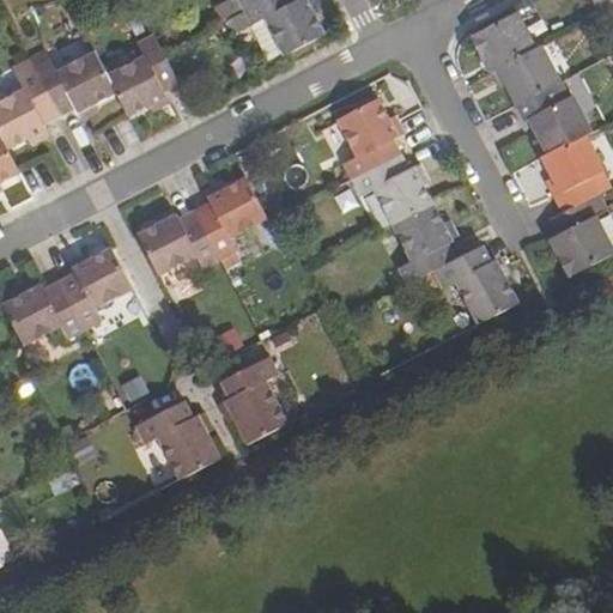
[(220,25),(244,13),(268,0),(229,0),(212,8),(220,25)]
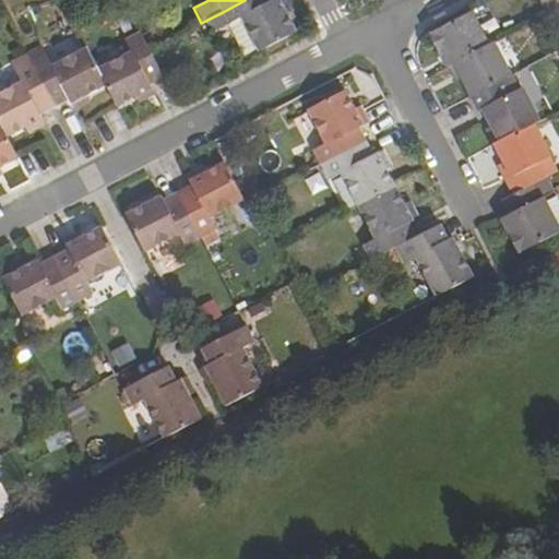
[(242,20),(259,52),(296,34),(278,0),(275,0),(273,1),(272,0),(245,0),(223,12),(229,26),(242,20)]
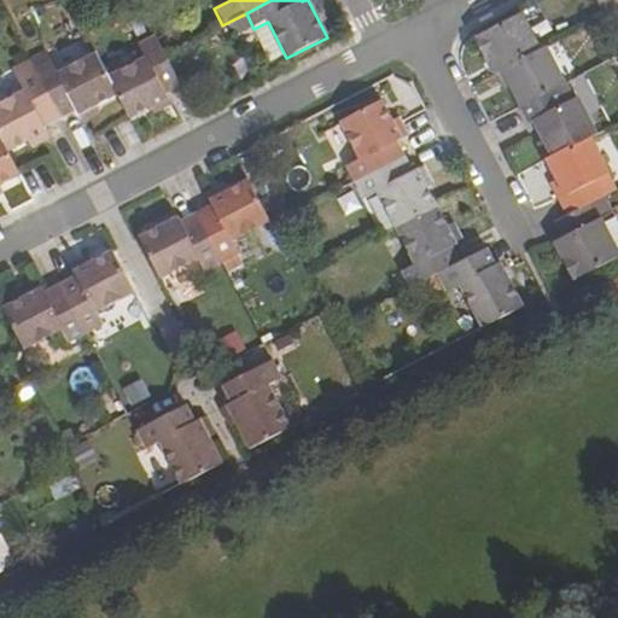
[(593,0),(604,18),(617,10),(617,1),(617,0),(593,0)]
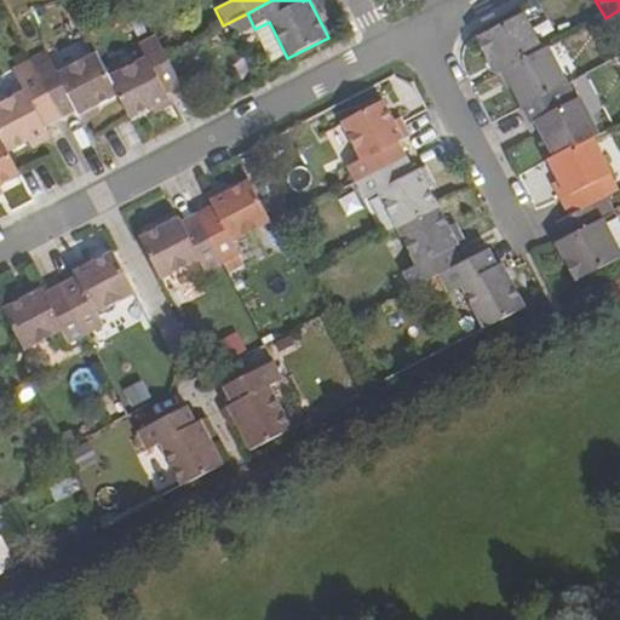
[(476,40),(495,76),(504,72),(540,52),(521,16),(476,40)]
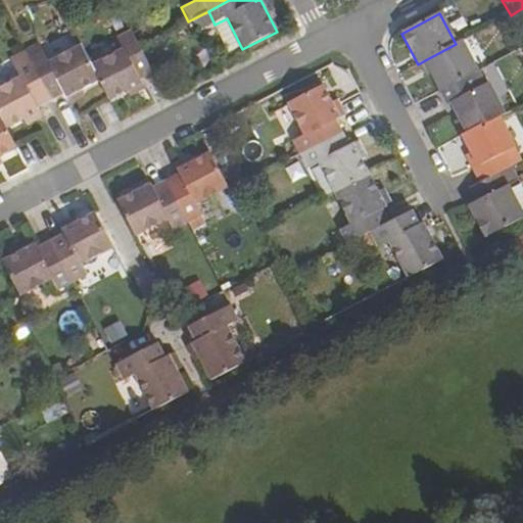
[(231,55),(242,49),(227,18),(215,25),(231,55)]
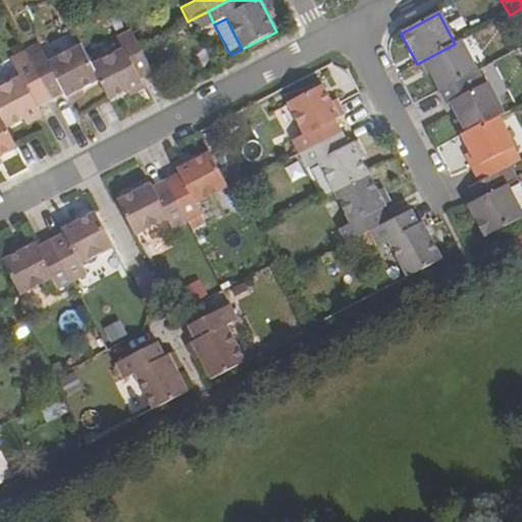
[(100,81),(110,100),(142,84),(140,80),(154,72),(139,47),(131,30),(116,38),(122,49),(92,65),(100,81)]
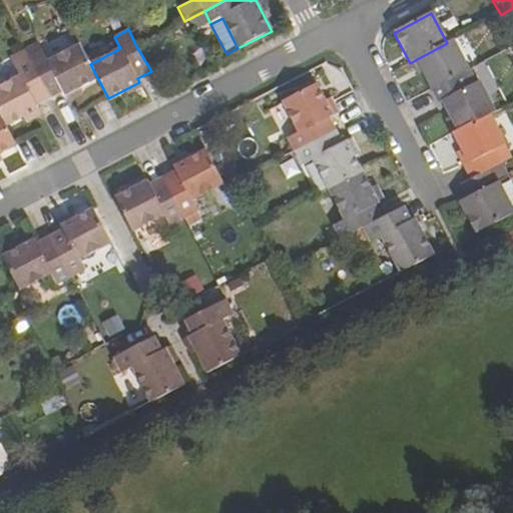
[(417,59),(432,89),(460,75),(467,70),(452,41),(447,43),(417,59)]
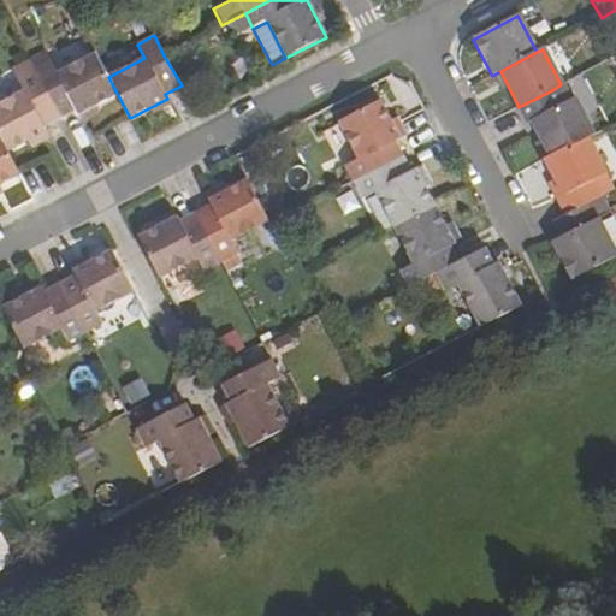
[(34,69),(60,120),(76,111),(78,116),(118,95),(108,77),(96,53),(58,73),(52,59),(34,69)]
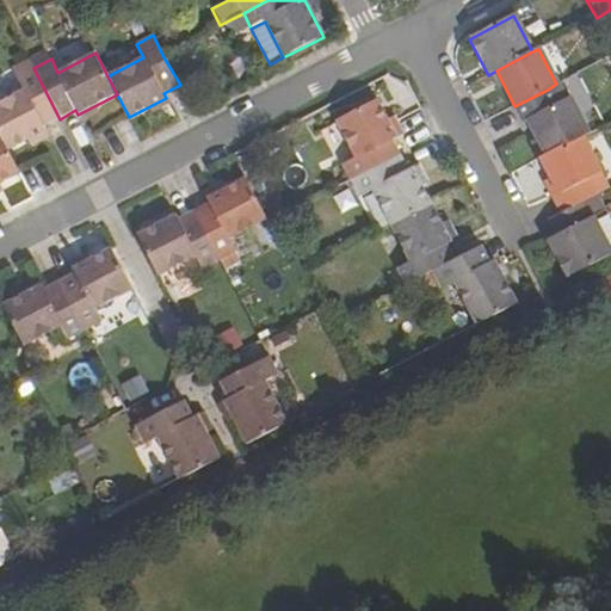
[(0,137),(7,150),(47,130),(44,127),(60,119),(34,68),(16,78),(23,90),(0,102),(0,137)]
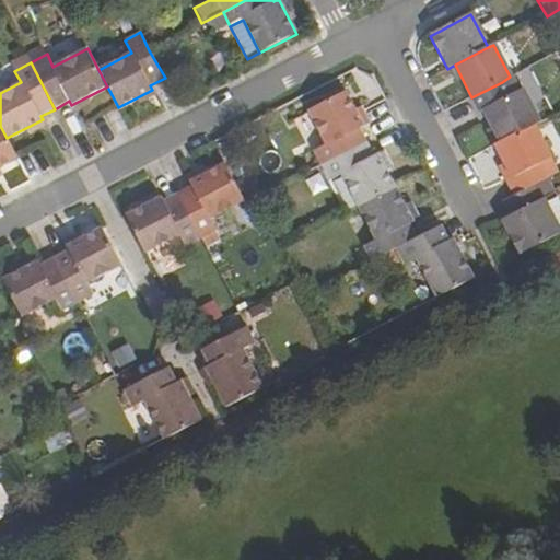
[(510,77),(502,82),(471,97),(478,112),(485,109),(501,142),(534,125),(538,123),(521,89),(516,91),(510,77)]
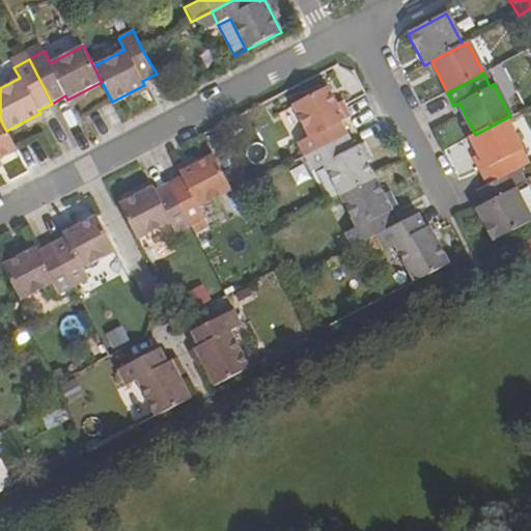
[(299,144),(306,159),(348,136),(341,122),(345,121),(329,87),(292,107),(309,138),(299,144)]
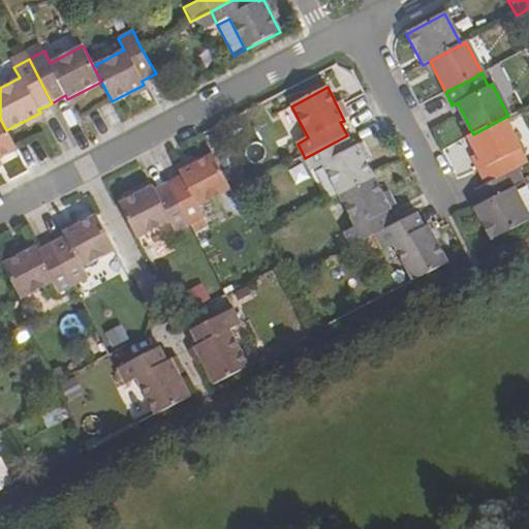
[(477,172),(486,185),(518,168),(528,162),(521,149),(504,118),(473,134),(468,136),(485,168),(477,172)]
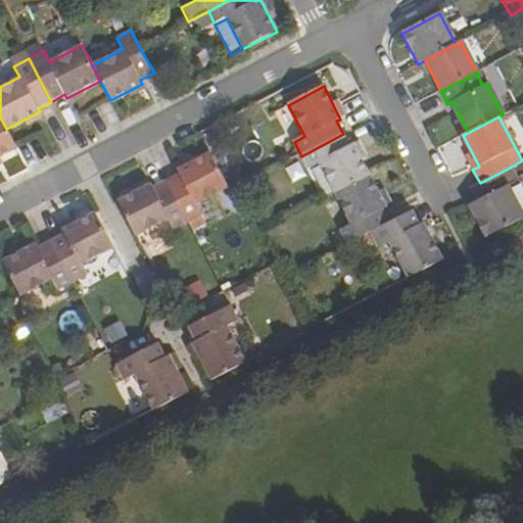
[(0,157),(16,149),(6,129),(0,117),(0,157)]
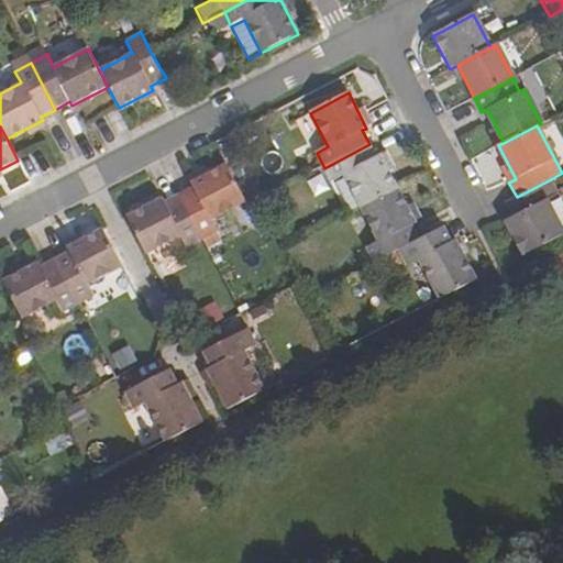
[(344,177),(361,209),(399,190),(382,156),(377,158),(370,144),(324,168),(333,184),(344,177)]
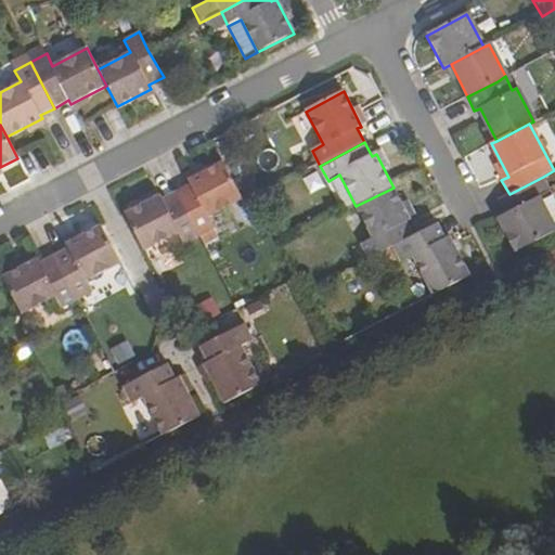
[(177,192),(199,236),(215,229),(209,219),(243,201),(222,163),(189,180),(191,185),(177,192)]
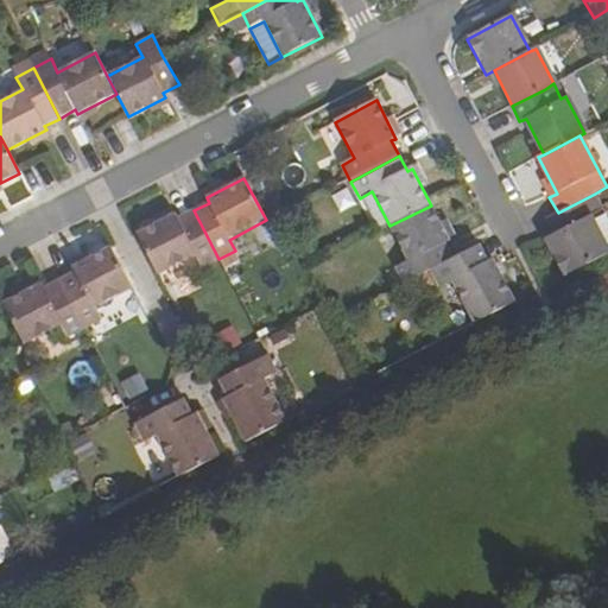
[(607,255),(607,251),(590,219),(605,211),(595,194),(558,213),(548,219),(556,235),(546,239),(567,278),(607,255)]
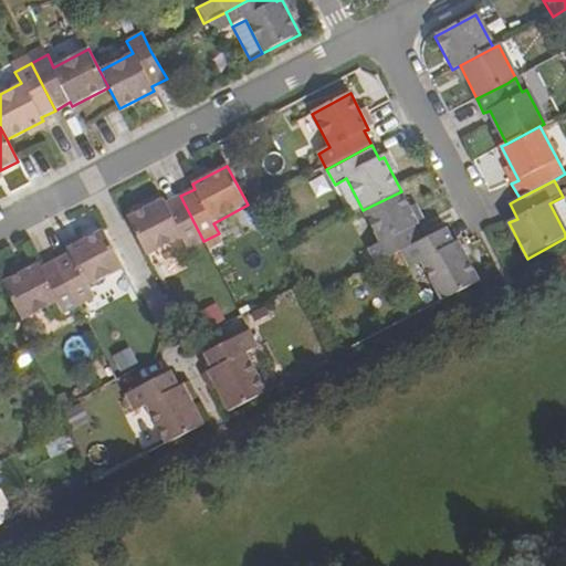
[(368,250),(376,265),(401,252),(421,242),(413,227),(419,226),(401,191),(363,210),(380,244),(368,250)]
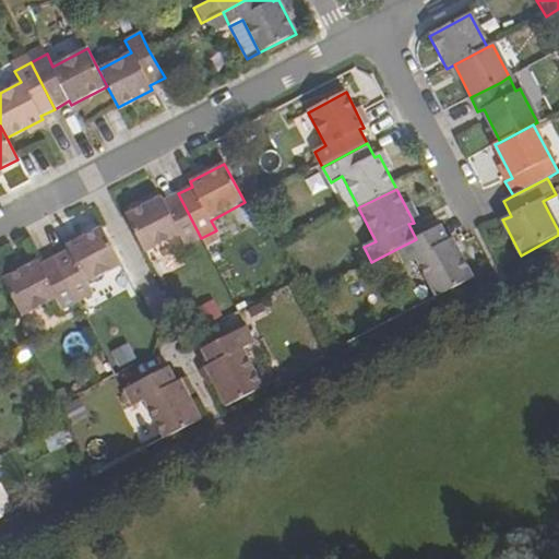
[(126,215),(145,253),(180,236),(186,247),(201,238),(178,193),(163,202),(161,197),(126,215)]
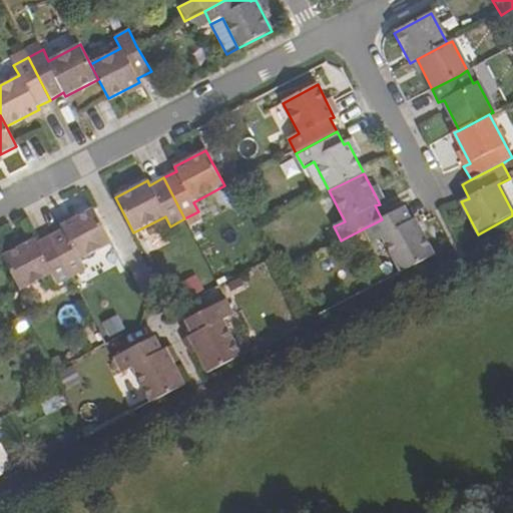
[(383,237),(402,273),(435,255),(416,220),(412,222),(404,208),(382,219),(364,228),(372,243),(383,237)]
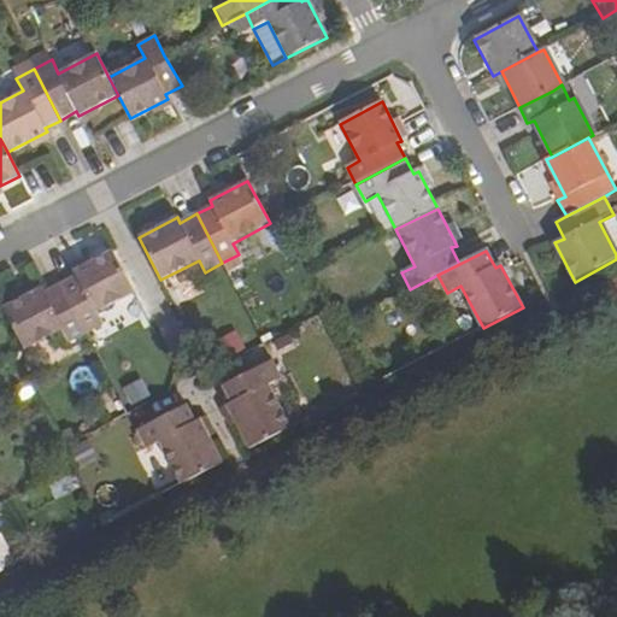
[(62,285),(87,334),(101,325),(95,312),(134,293),(112,252),(74,271),(76,277),(62,285)]
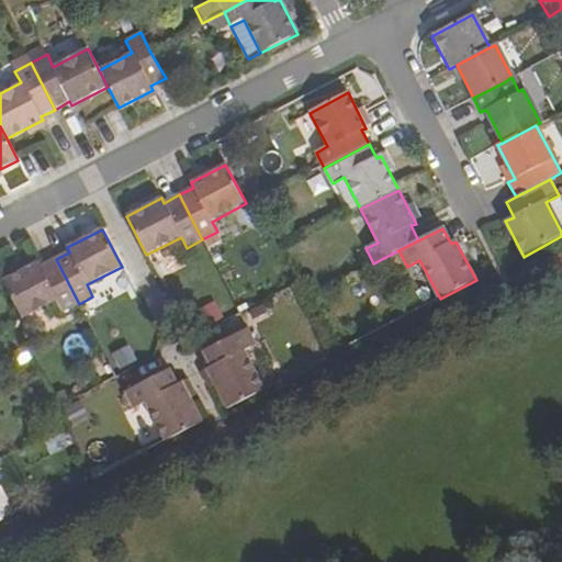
[(2,282),(22,318),(56,301),(63,313),(79,304),(56,259),(40,269),(37,263),(2,282)]
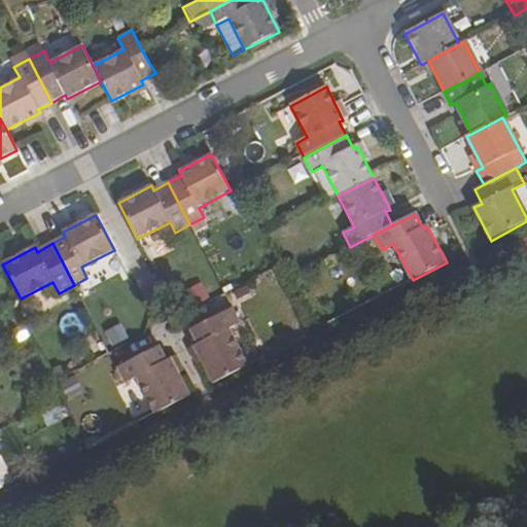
[(192,347),(213,385),(249,365),(229,329),(241,323),(233,308),(189,330),(197,344),(192,347)]
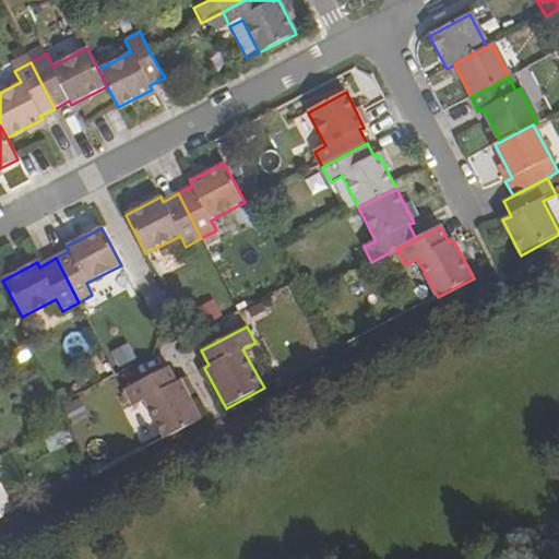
[(144,401),(165,440),(202,420),(180,380),(175,382),(168,368),(125,391),(132,407),(144,401)]
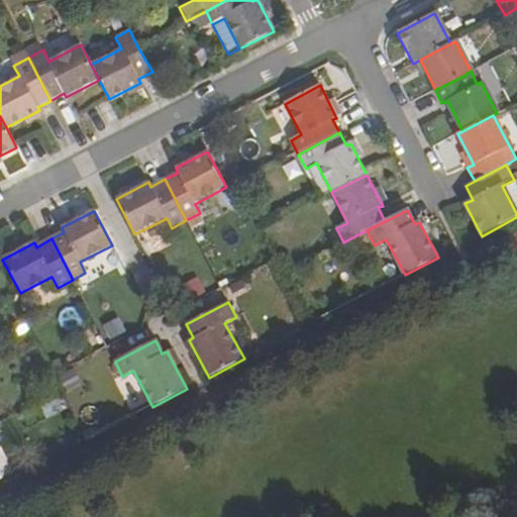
[(63,393),(78,385),(71,371),(56,378),(63,393)]
